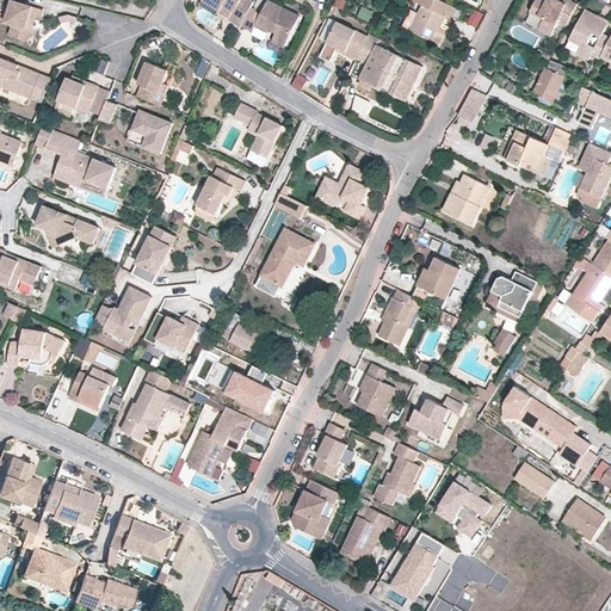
[(203,0),(203,1),(217,8),(216,12),(215,13),(242,26),(244,25),(251,10),(255,1),(253,0),(203,0)]
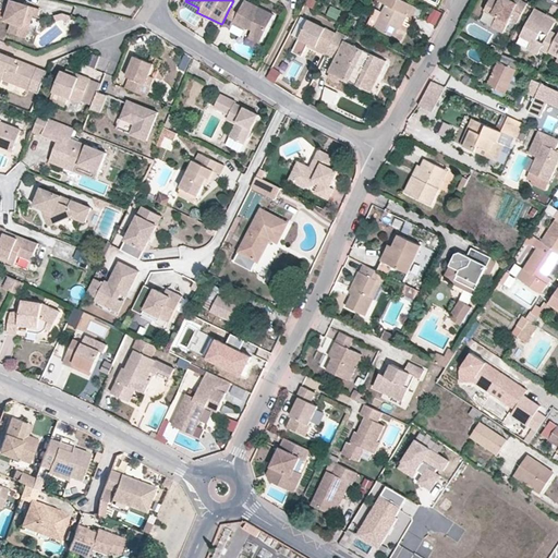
[(239,13),(229,9),(222,23),(232,27),(234,24),(235,21),(247,26),(253,29),(251,34),(262,40),(274,15),(245,0),(239,13)]
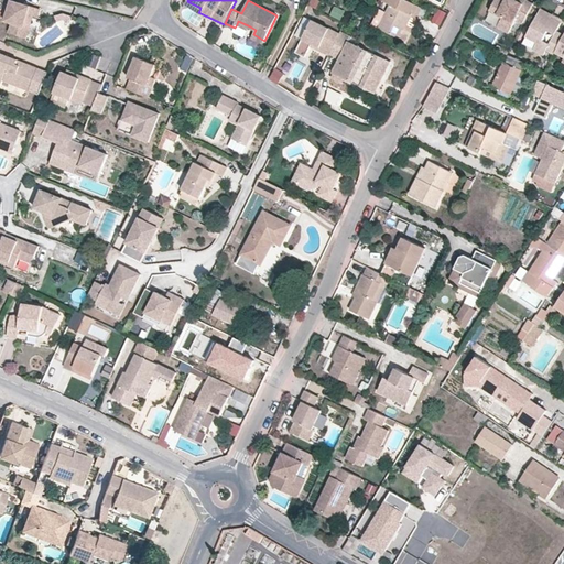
[(414,15),(419,6),(408,0),(383,0),(383,1),(390,4),(379,28),(401,39),(412,14),(414,15)]
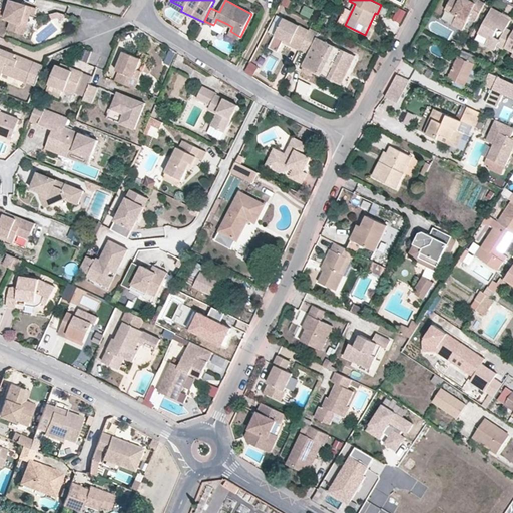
[(476,21),(486,3),(481,0),(478,0),(477,2),(474,0),(451,0),(446,10),(458,16),(452,24),(463,30),(469,18),(476,21)]
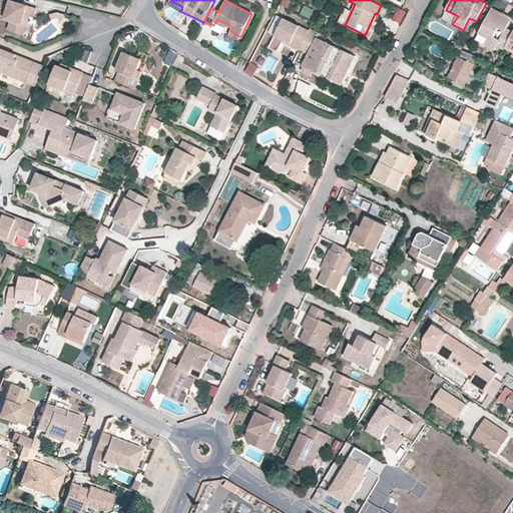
[(25,34),(28,27),(24,25),(27,15),(31,17),(35,18),(38,9),(12,1),(6,19),(12,21),(9,29),(25,34)]
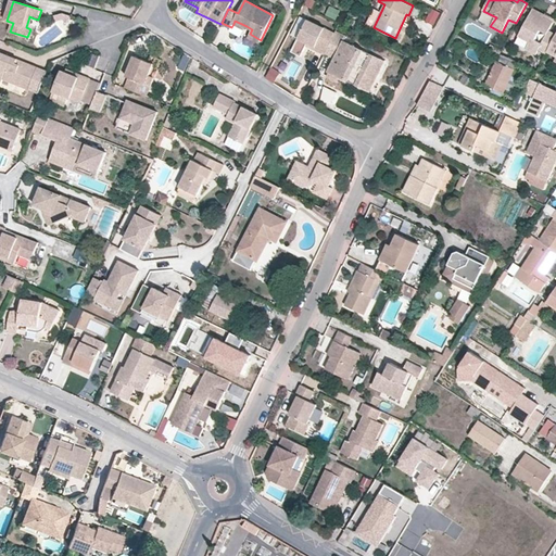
[(197,11),(198,8),(185,1),(184,4),(197,11)]
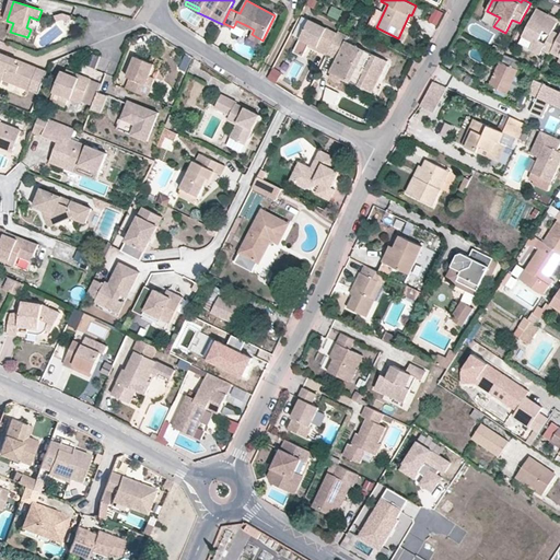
[(333,6),(329,14),(339,19),(342,10),(333,6)]
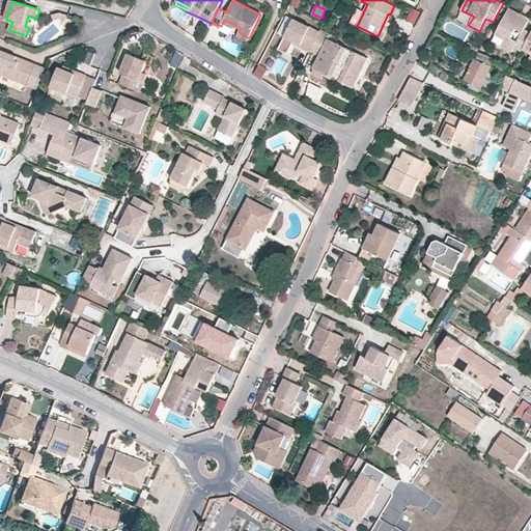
[(397,6),(394,5),(390,15),(388,14),(378,36),(382,38),(397,6)]
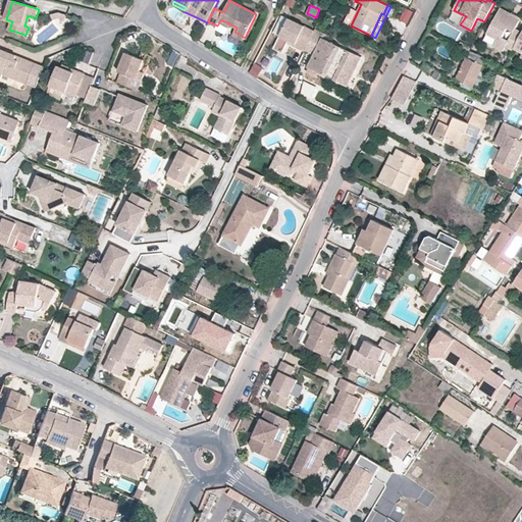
[(400,19),(407,22),(413,11),(406,7),(400,19)]
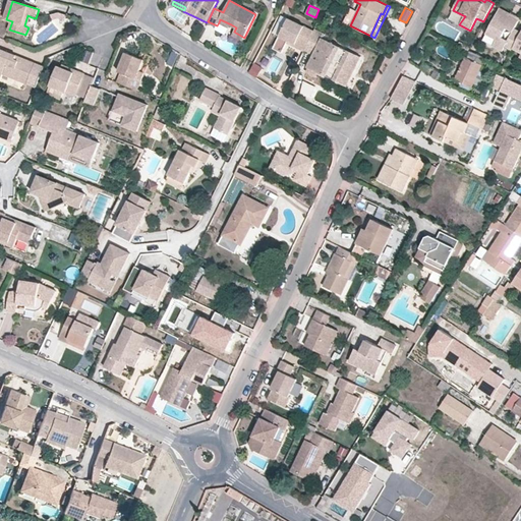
[(513,49),(520,32),(515,29),(519,20),(509,16),(511,12),(501,7),(486,34),(497,39),(493,46),(502,51),(505,46),(512,50),(513,49)]
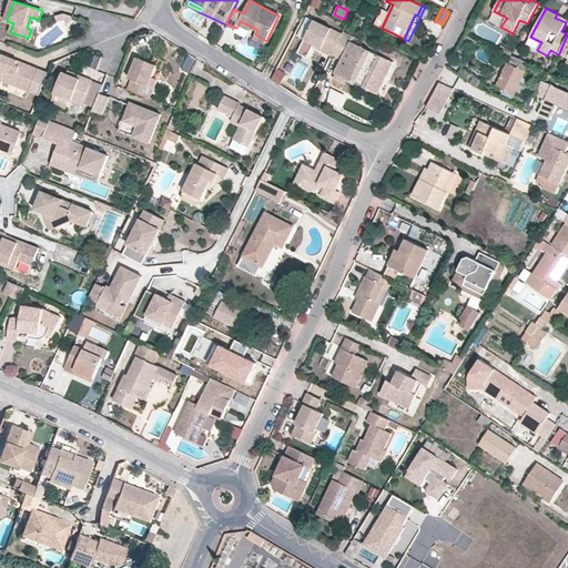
[(306,39),(315,20),(308,17),(298,36),(306,39)]
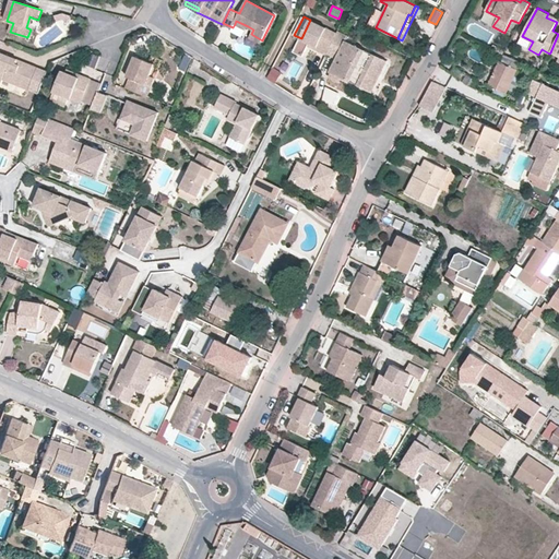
[(316,49),(326,55),(326,54),(336,33),(310,20),(301,38),(310,43),(317,46),(316,49)]
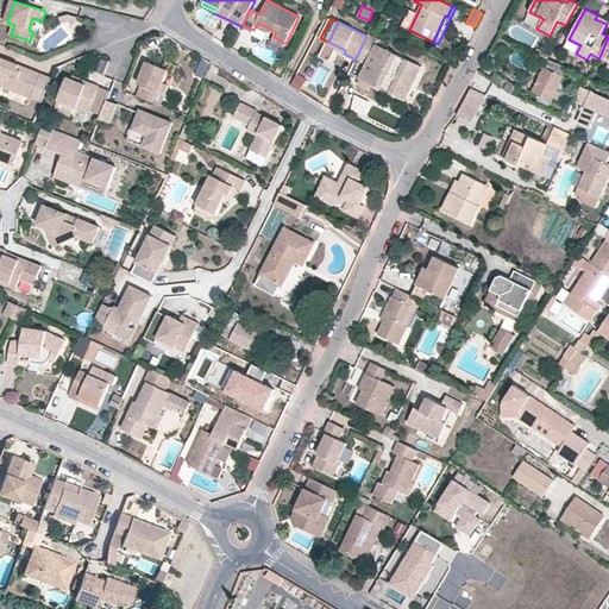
[(257,23),(256,26),(268,33),(270,29),(257,23)]
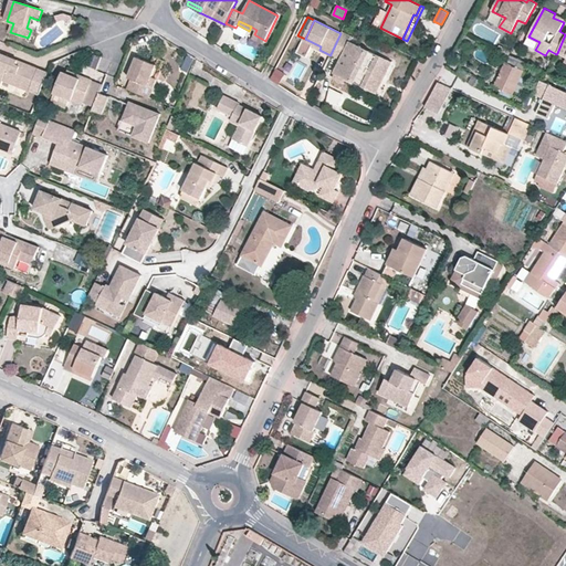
[(341,33),(331,54),(342,59),(335,72),(346,77),(362,85),(366,76),(381,83),(392,61),(350,41),(353,37),(342,31),(341,33)]
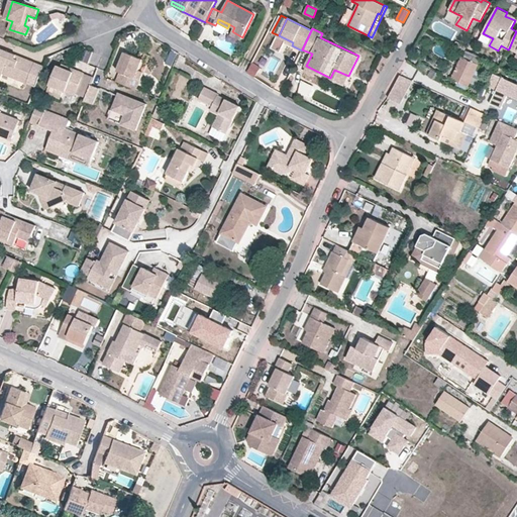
[(286,42),(287,39),(279,35),(273,47),(281,52),(286,42)]
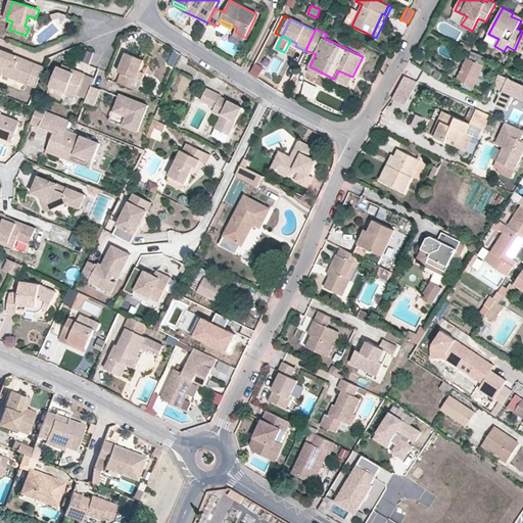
[(458,51),(441,44),(437,53),(454,61),(458,51)]
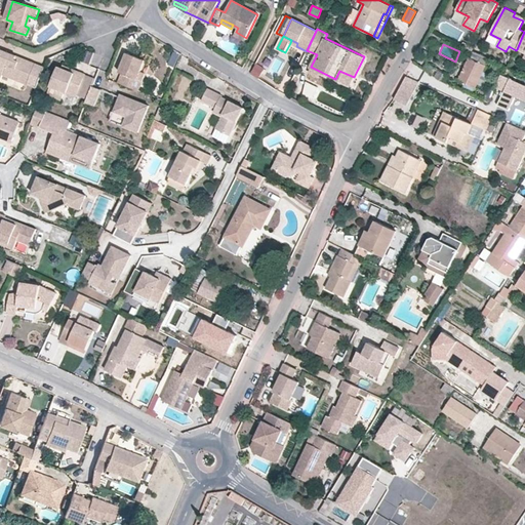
[(15,58),(16,54),(1,48),(0,50),(0,78),(0,79),(3,73),(28,82),(35,62),(22,56),(19,61),(15,58)]
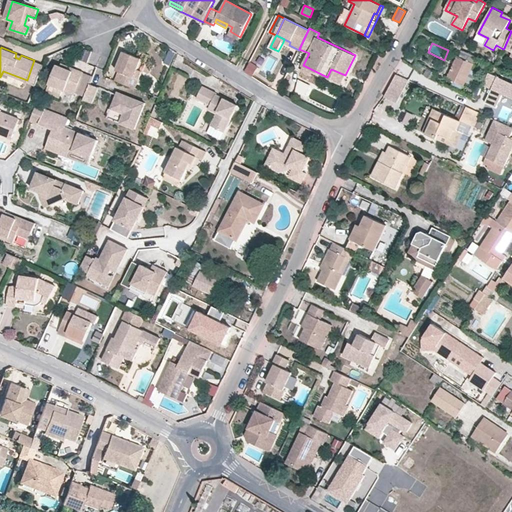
[(86,48),(82,59),(89,62),(94,51),(86,48)]
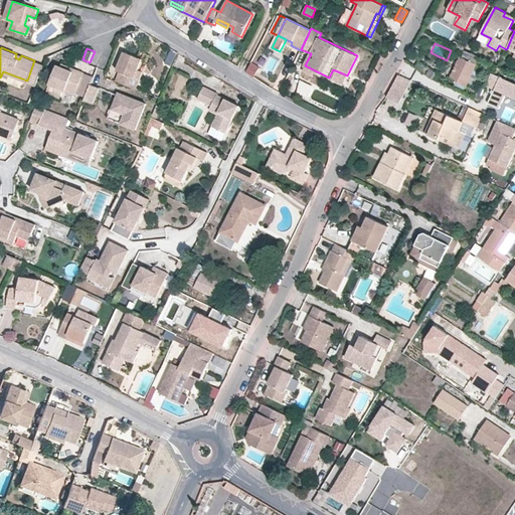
[(121,71),(117,80),(132,87),(136,76),(143,79),(146,71),(139,68),(143,58),(127,51),(122,61),(124,62),(121,71)]
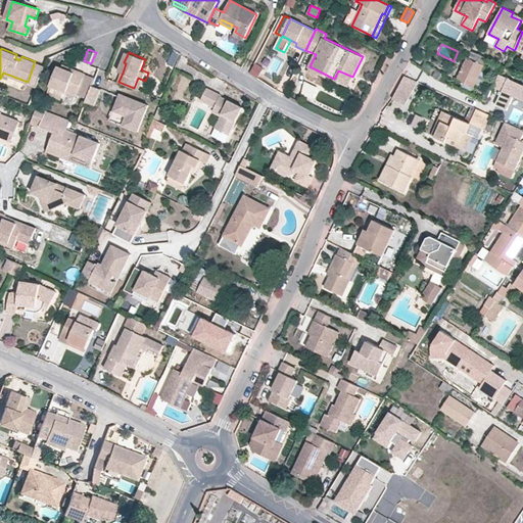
[(473,80),(477,82),(484,65),(467,57),(457,80),(470,87),(473,80)]
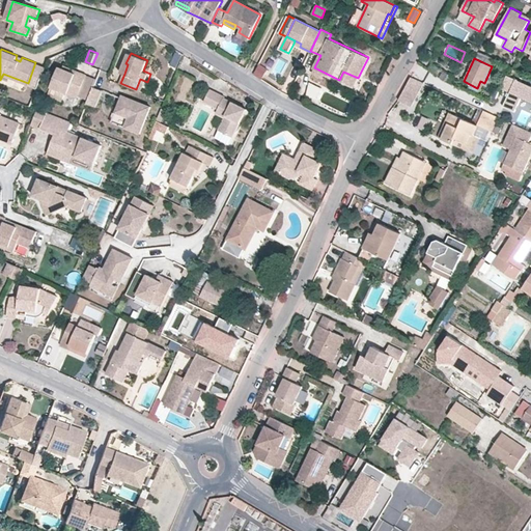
[(268,68),(259,63),(254,73),(262,79),(268,68)]
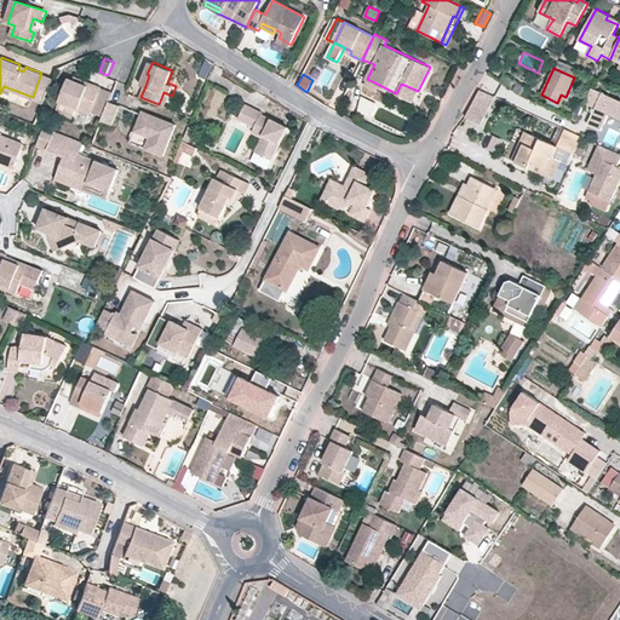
[(109,101),(114,89),(104,85),(103,89),(89,82),(73,76),(63,98),(79,104),(104,114),(109,101)]
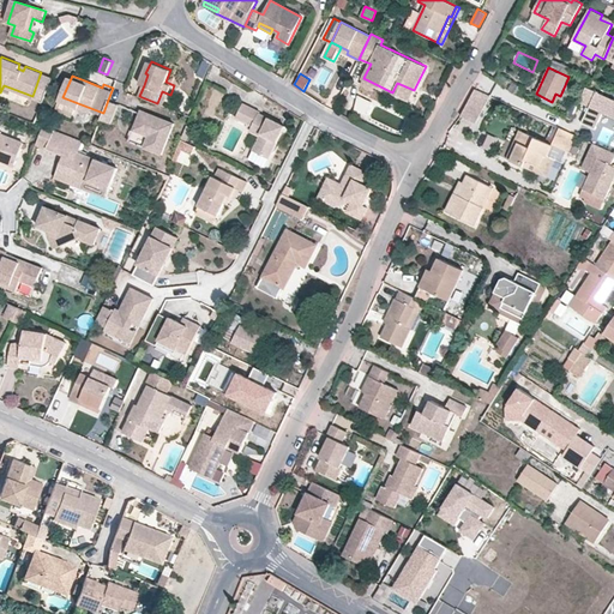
[(375,84),(363,78),(361,84),(373,90),(375,84)]
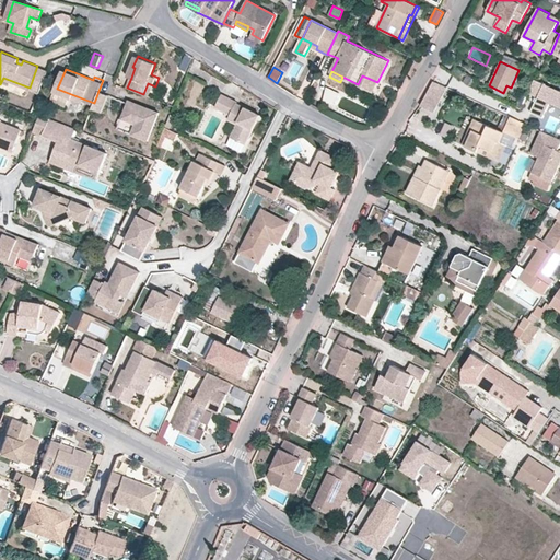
[(373,92),(377,82),(362,76),(358,84),(373,92)]
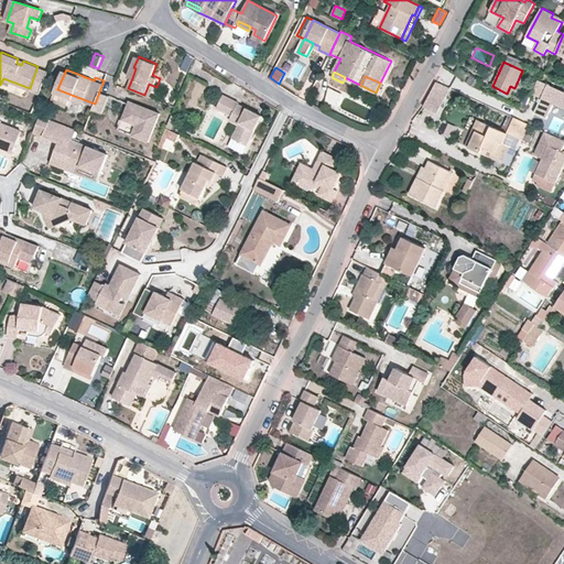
[(563,91),(539,80),(531,96),(542,100),(535,115),(546,119),(554,105),(563,108),(563,91)]
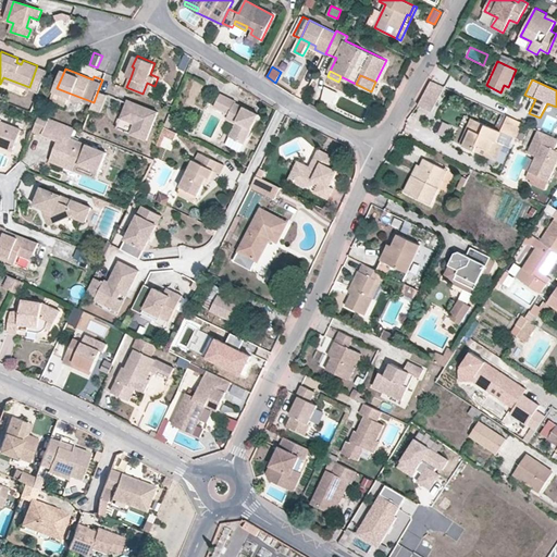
[(431,111),(443,86),(441,86),(432,82),(421,101),(421,102),(418,106),(431,111)]
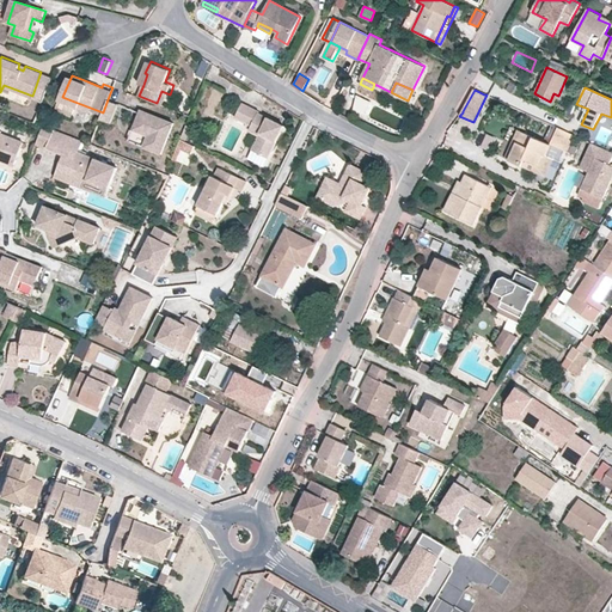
[(73,115),(78,103),(62,97),(57,108),(73,115)]
